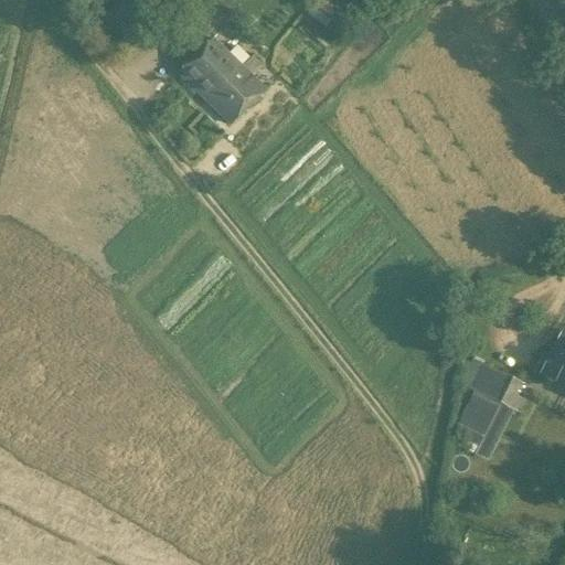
[(83,0),(97,13),(110,0),(83,0)]
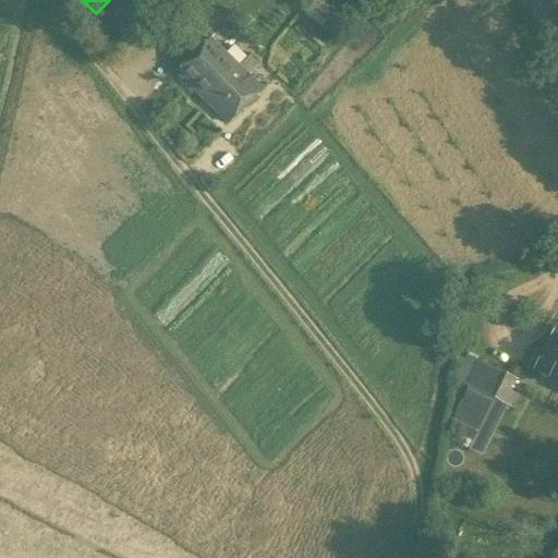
[(343,24),(314,3),(304,17),(335,38),(343,24)]
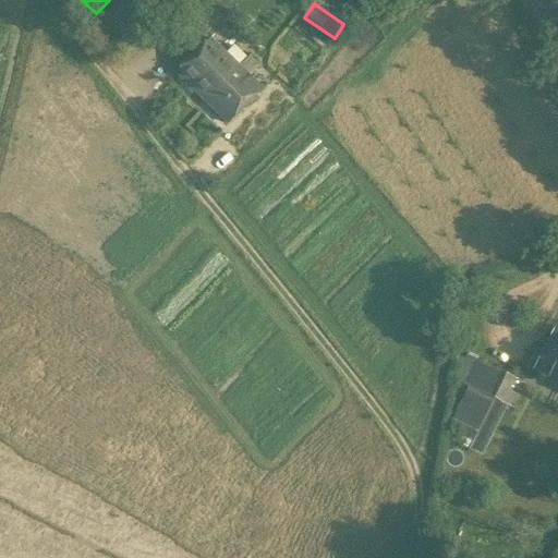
[(249,58),(238,69),(209,41),(176,75),(227,125),(261,92),(247,79),(258,68),(249,58)]
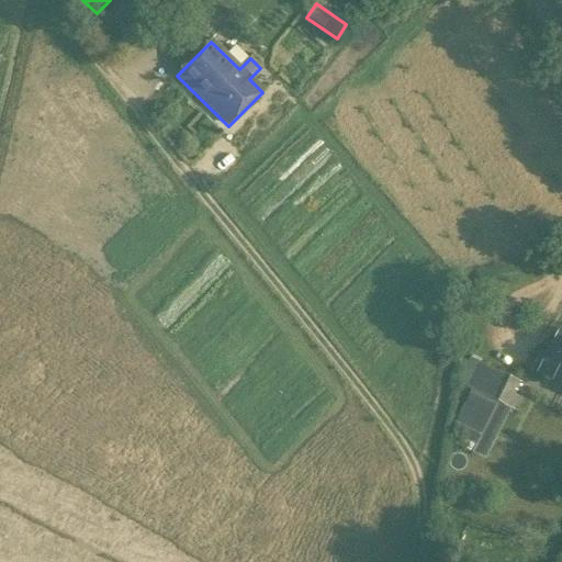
[(561,334),(559,333),(538,373),(561,384),(561,334)]
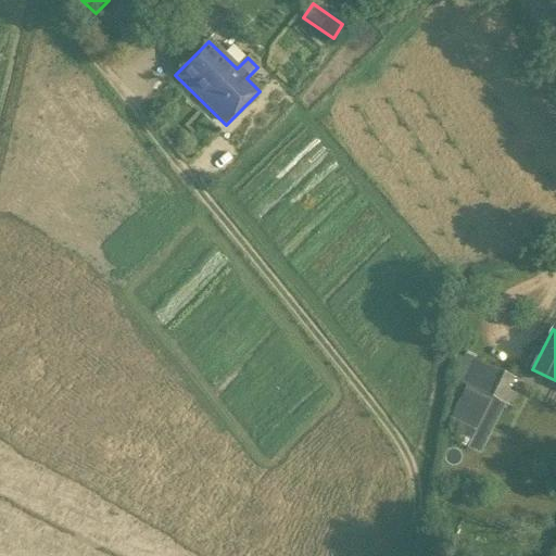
[(465,355),(453,380),(467,387),(491,399),(500,403),(502,404),(510,407),(517,395),(508,391),(510,388),(512,388),(515,379),(478,361),(465,355)]
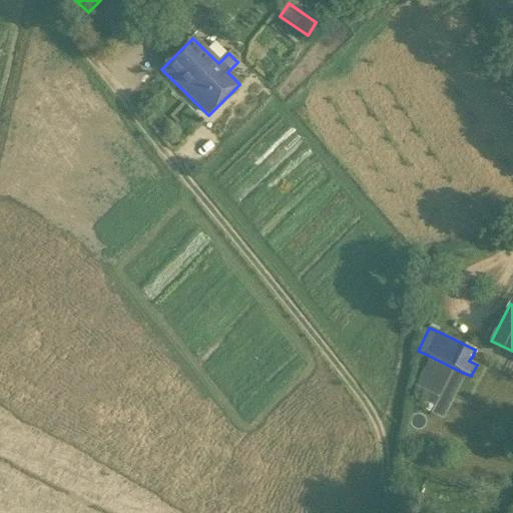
[(453,368),(431,357),(413,395),(435,405),(453,368)]
